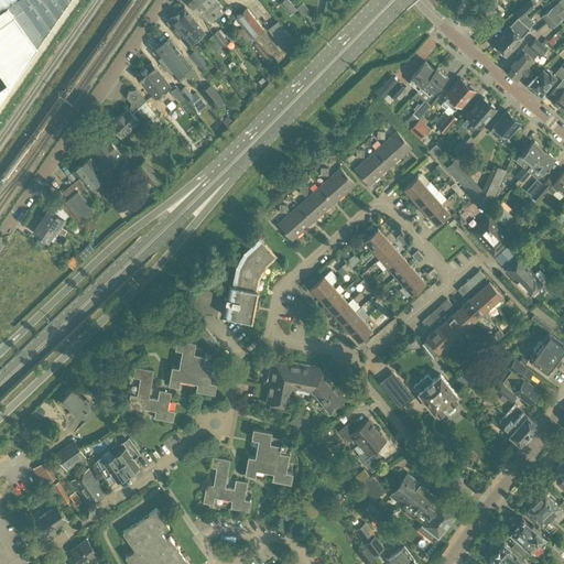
[(0,0),(0,86),(7,82),(9,84),(43,34),(66,0),(0,0)]
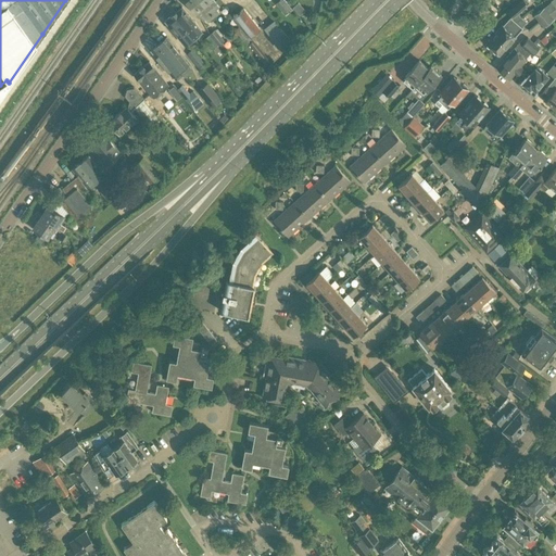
[(213,15),(200,0),(187,0),(199,14),(202,13),(207,20),(213,15)]
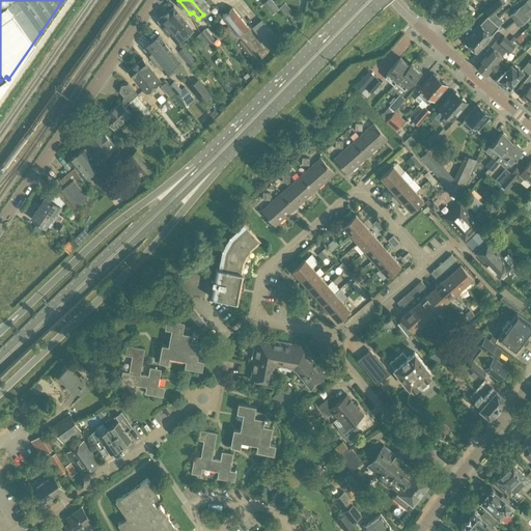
[(191,0),(203,15),(208,10),(206,7),(208,5),(204,0),(191,0)]
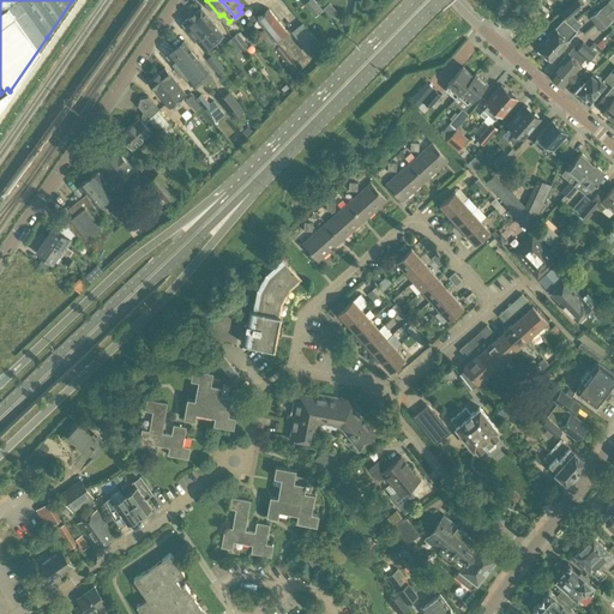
[(543,53),(576,19),(571,14),(583,5),(578,0),(573,0),(560,12),(565,18),(564,19),(555,29),(554,28),(536,47),(539,48),(537,52),(540,54),(542,53),(543,53)]
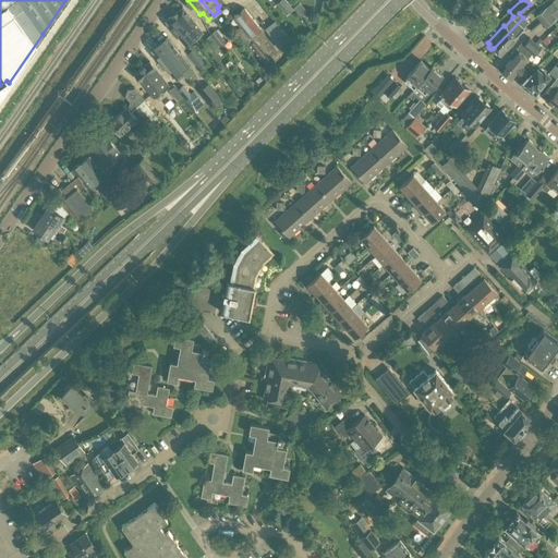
[(288,1),(281,7),(287,13),(292,8),(288,1)]
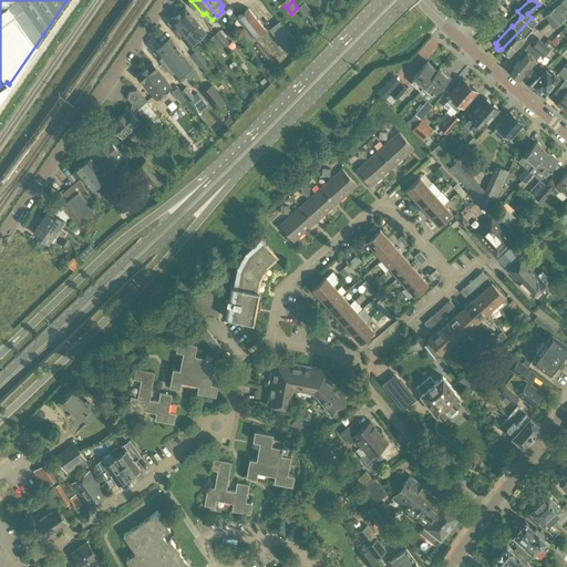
[(549,22),(564,10),(566,8),(562,1),(544,16),(549,22)]
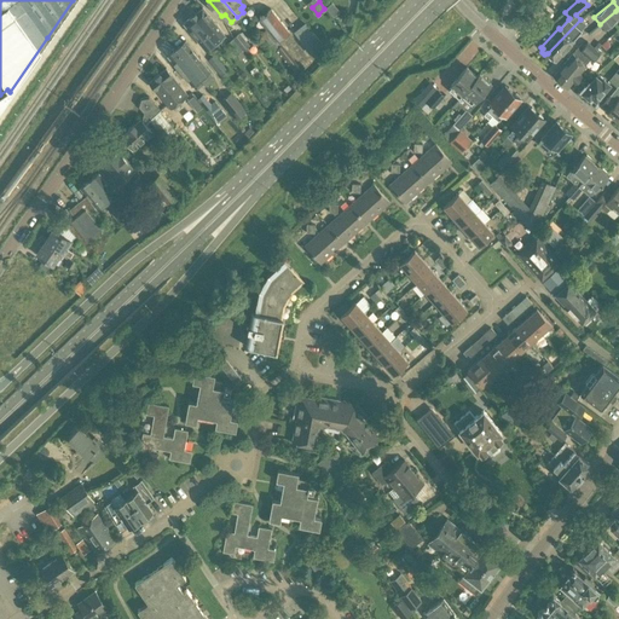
[(202,7),(192,15),(215,42),(224,34),(202,7)]
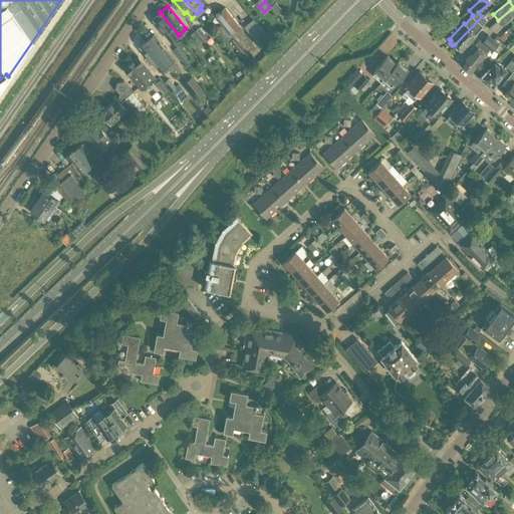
[(240,26),(225,7),(216,15),(231,34),(240,26)]
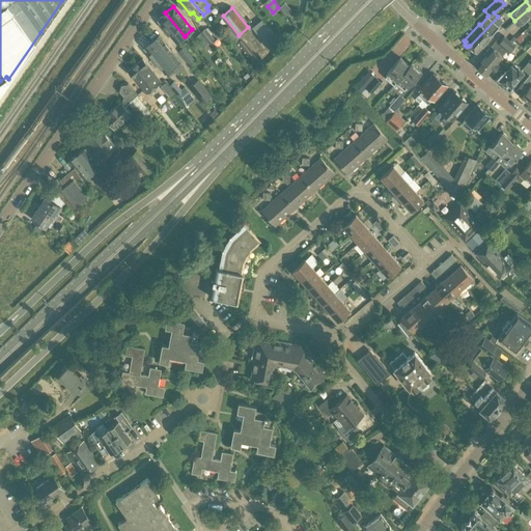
[(530,14),(528,9),(514,21),(519,26),(529,18),(528,16),(530,14)]
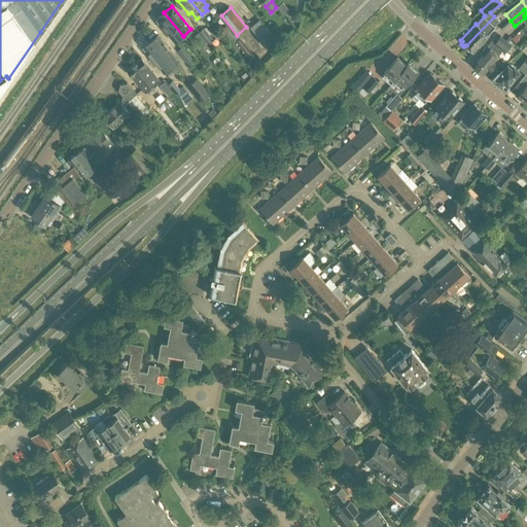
[(183,36),(164,12),(155,19),(175,42),(183,36)]
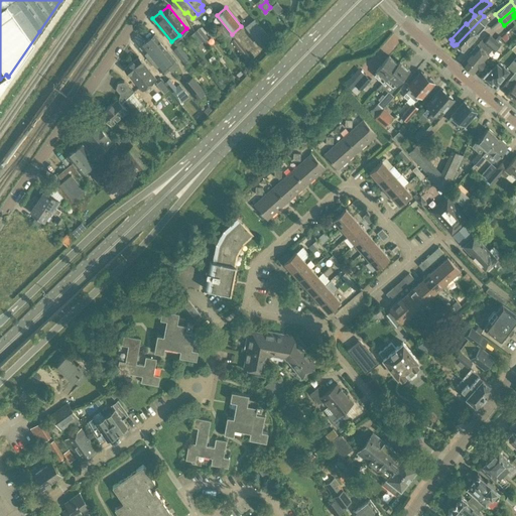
[(484,16),(457,44),(458,45),(458,48),(460,49),(462,49),(463,50),(478,34),(477,33),(484,25),(489,20),(484,16)]
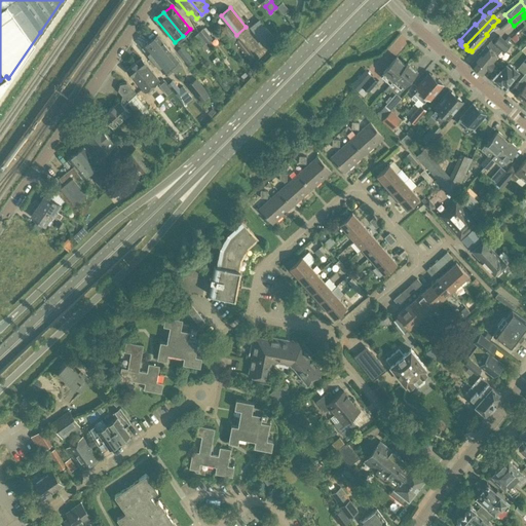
[(259,19),(250,27),(265,46),(274,38),(259,19)]
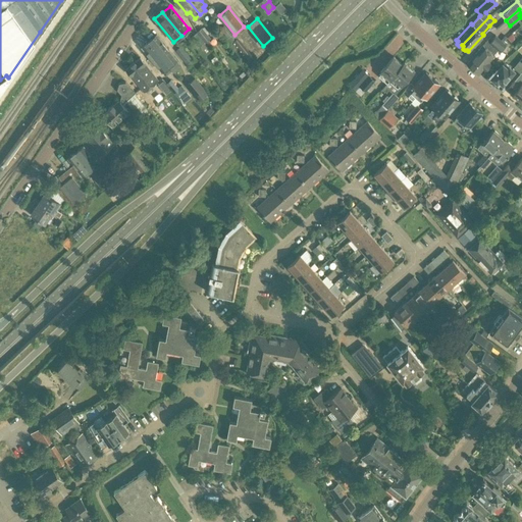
[(252,56),(225,23),(219,28),(228,39),(228,38),(232,42),(233,41),(249,59),(252,56)]
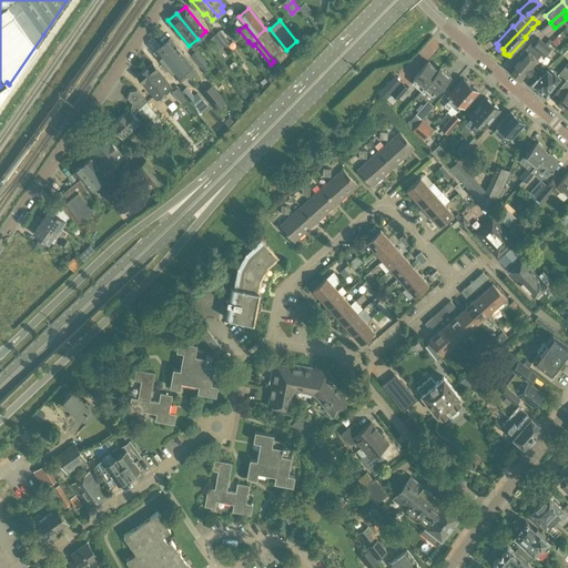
[(230,41),(220,30),(213,34),(222,46),(223,47),(230,41)]
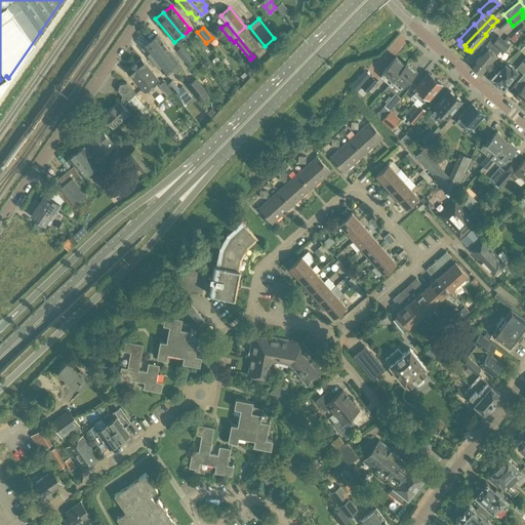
[(205,42),(197,32),(192,36),(200,46),(205,42)]
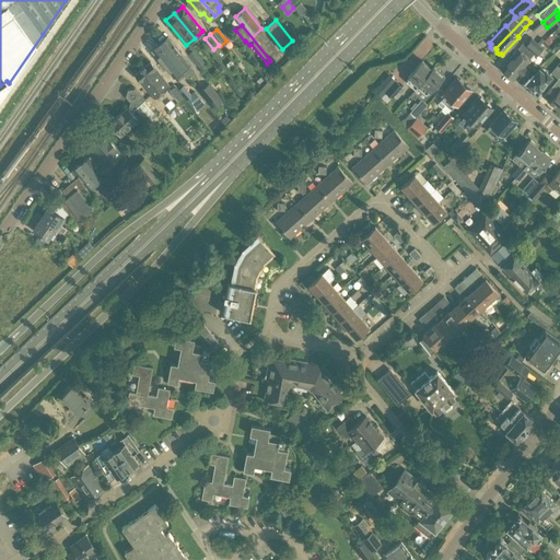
[(190,62),(167,36),(160,43),(182,69),(189,63),(190,62)]
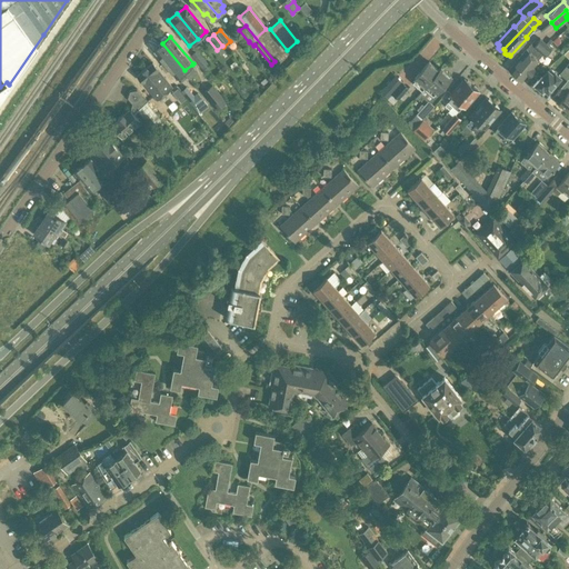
[(526,48),(508,69),(516,75),(537,50),(540,53),(548,45),(540,38),(533,46),(531,42),(527,48),(526,48)]
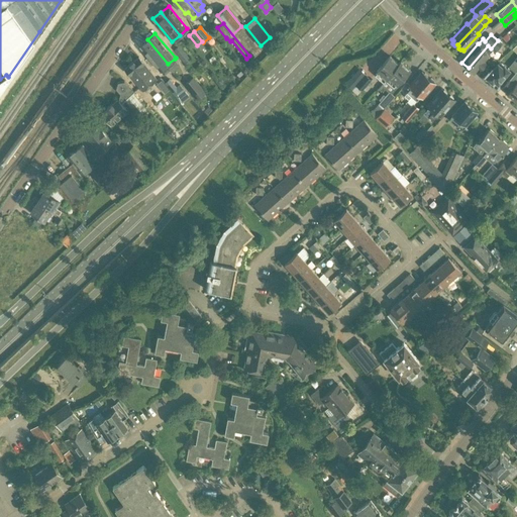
[(168,64),(147,39),(139,45),(160,71),(167,66),(168,64)]
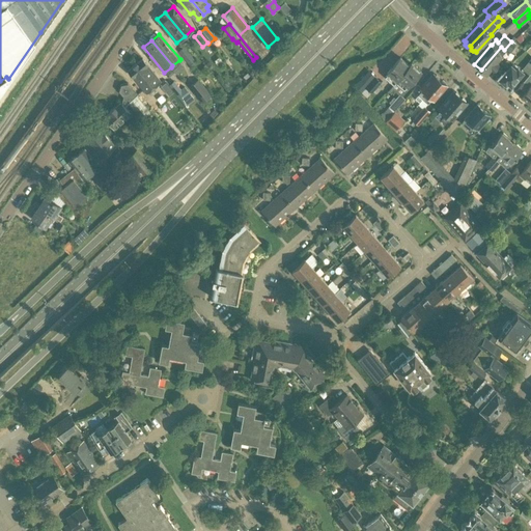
[(514,45),(511,42),(504,50),(501,47),(481,70),(486,75),(492,68),(493,71),(499,64),(497,63),(503,56),(502,55),(506,50),(508,52),(514,45)]
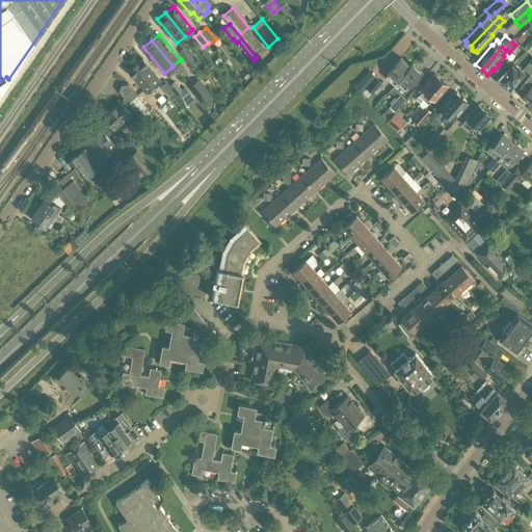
[(179,51),(189,64),(195,59),(184,47),(179,51)]
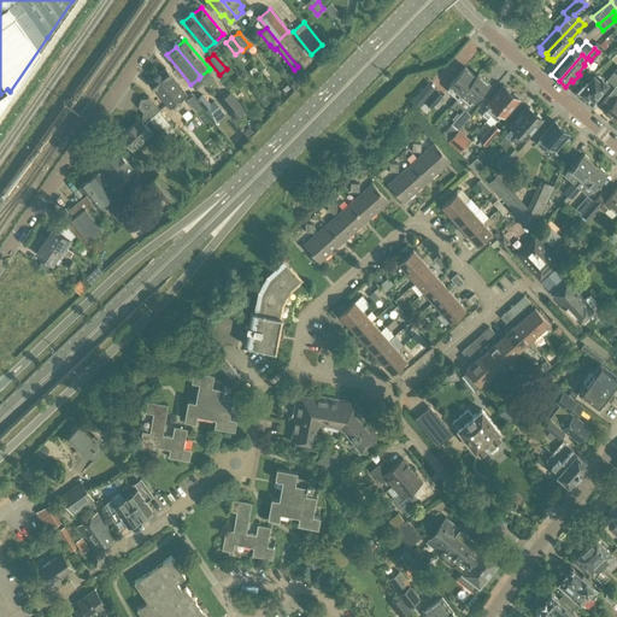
[(457,99),(477,74),(475,76),(465,66),(450,86),(447,90),(457,99)]
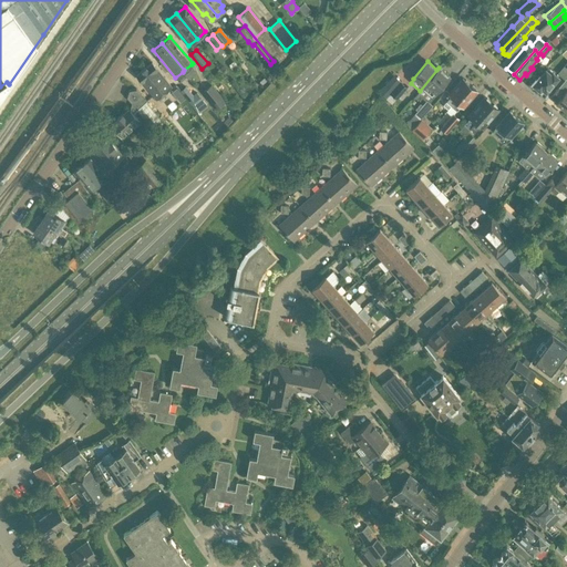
[(156,100),(172,86),(152,62),(136,74),(156,100)]
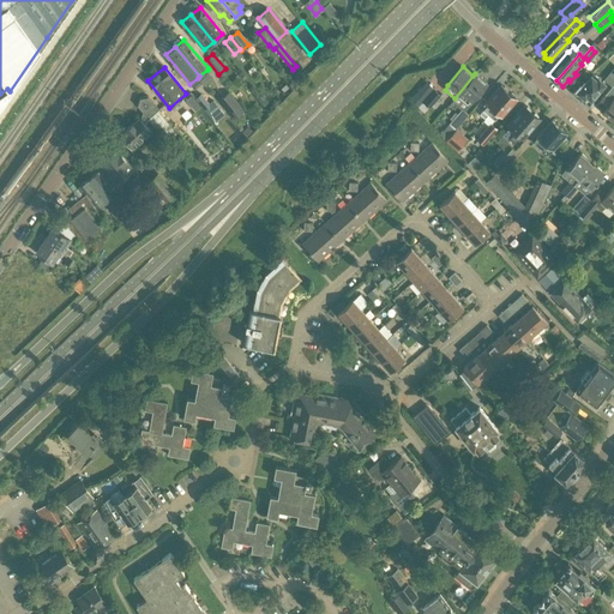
[(486,82),(475,73),(455,98),(456,98),(458,96),(467,103),(470,100),(471,101),(486,82)]
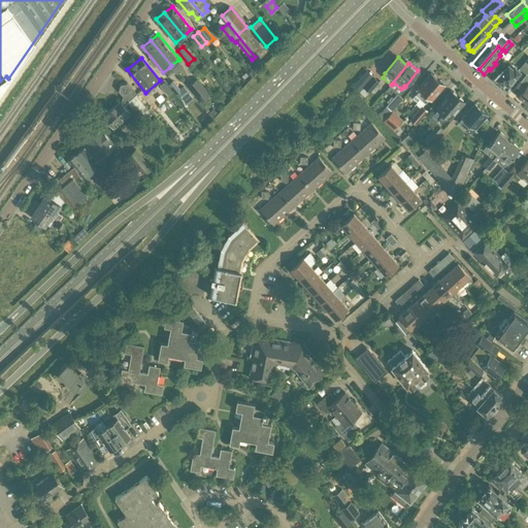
[(498,73),(495,76),(503,84),(505,83),(507,85),(519,71),(514,67),(513,69),(507,64),(502,70),(502,69),(498,73)]
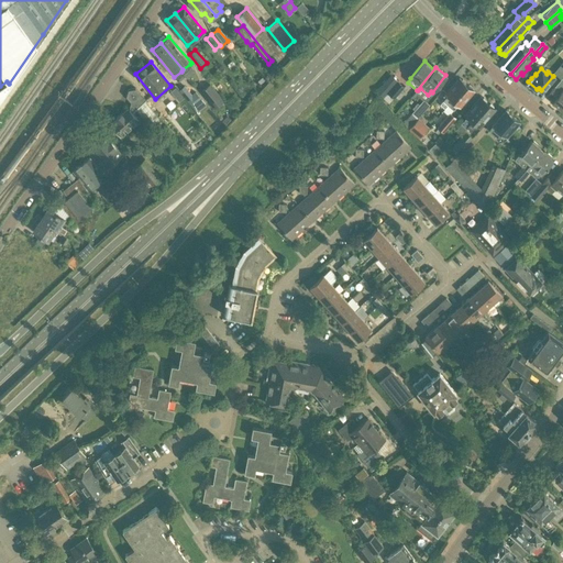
[(449,105),(467,85),(466,84),(466,81),(464,79),(462,79),(460,78),(446,94),(449,96),(444,100),(449,105)]
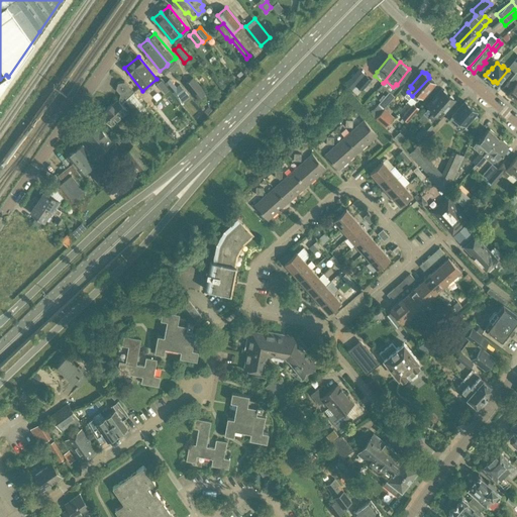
[(516,100),(516,98),(516,73),(511,81),(509,80),(502,88),(507,92),(507,93),(516,100)]
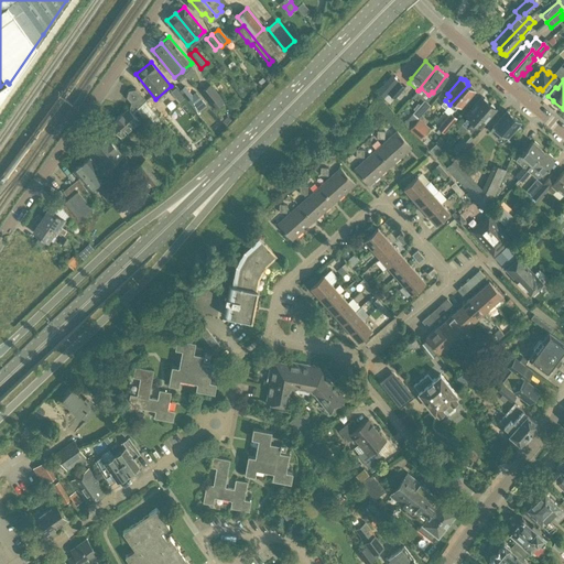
[(394,98),(394,99),(405,87),(399,80),(384,98),(390,102),(394,98)]
